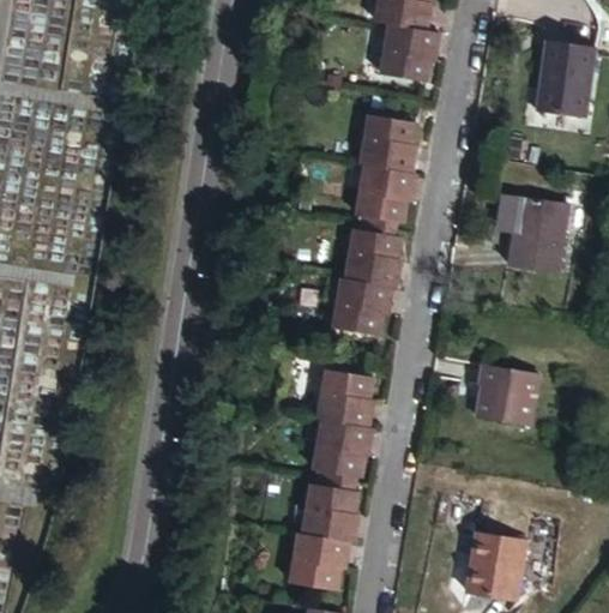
[(378,0),(375,22),(387,24),(427,31),(430,12),(426,11),(427,0),(378,0)]
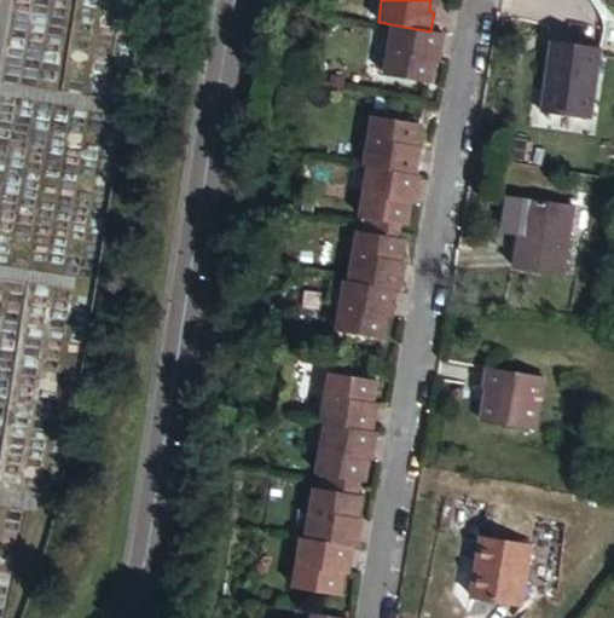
[(441,55),(445,35),(430,32),(391,24),(382,78),(432,86),(435,63),(438,55),(441,55)]
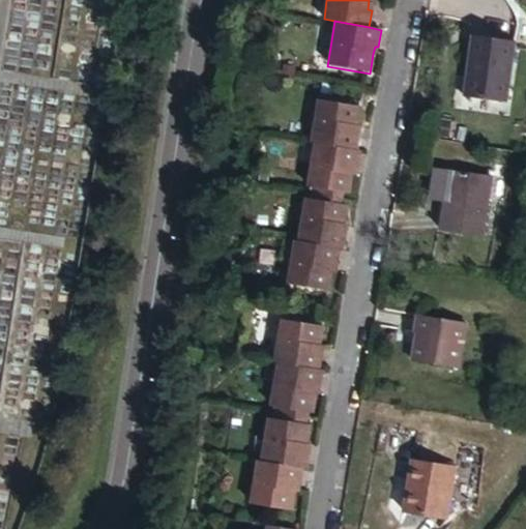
[(464,95),(505,101),(514,41),(472,35),(464,95)]
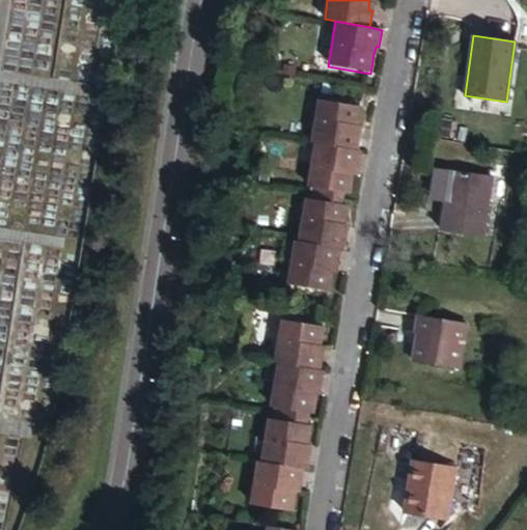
[(310,92),(312,82),(301,80),(299,90),(310,92)]
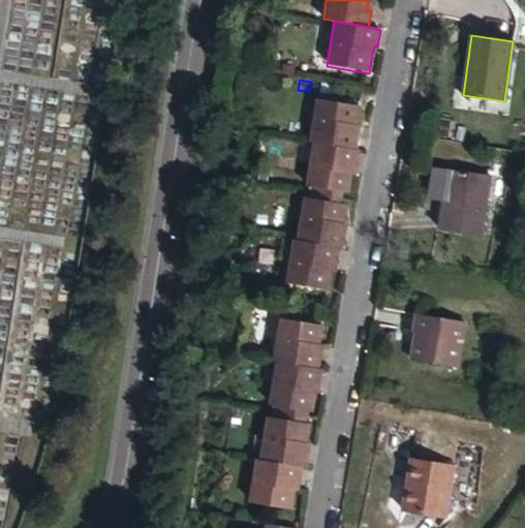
[(310,140),(313,141),(354,148),(359,135),(354,134),(360,105),(317,98),(310,140)]
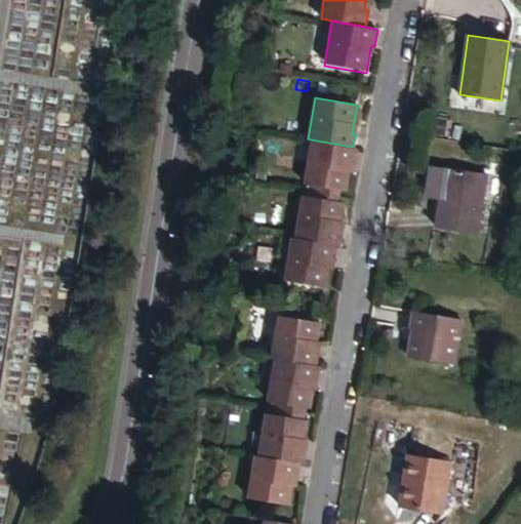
[(304,184),(307,184),(341,190),(346,191),(349,171),(350,163),(354,164),(357,148),(352,147),(311,139),(304,184)]
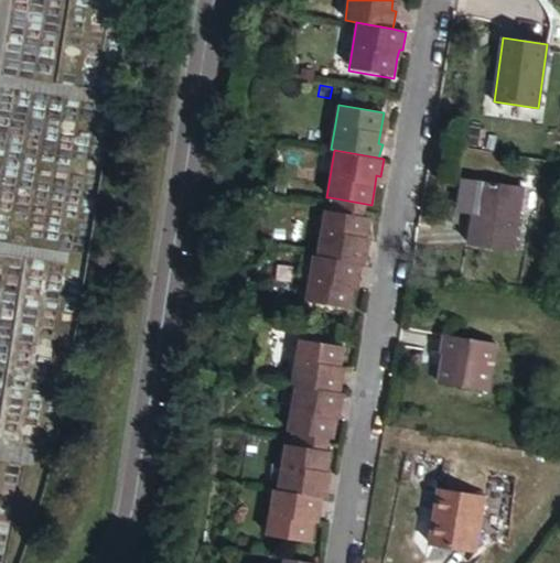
[(510,251),(519,187),(476,182),(458,180),(454,207),(470,209),(464,245),(510,251)]
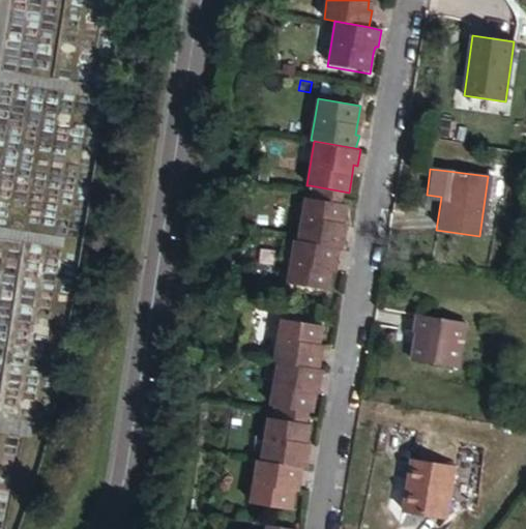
[(310,185),(309,189),(343,197),(344,192),(310,185)]
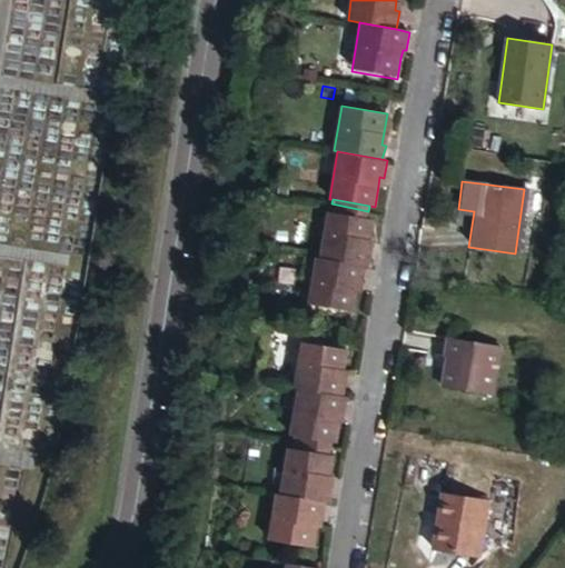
[(368,211),(331,203),(330,211),(367,218),(368,211)]
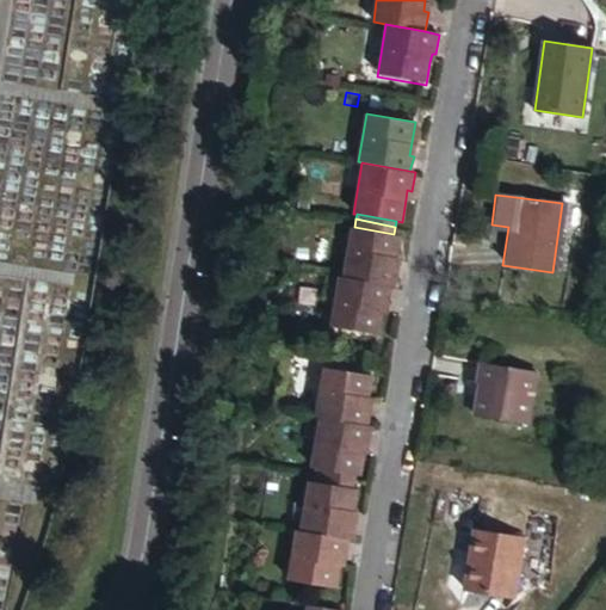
[(394,234),(354,227),(351,227),(342,276),(391,285),(396,287),(399,266),(395,264),(395,257),(400,234),(394,234)]
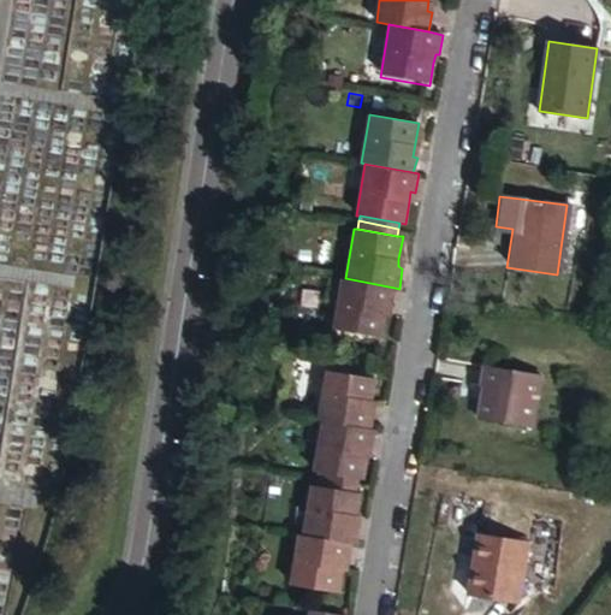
[(345,278),(339,278),(332,327),(381,337),(385,314),(386,306),(391,307),(395,288),(345,278)]
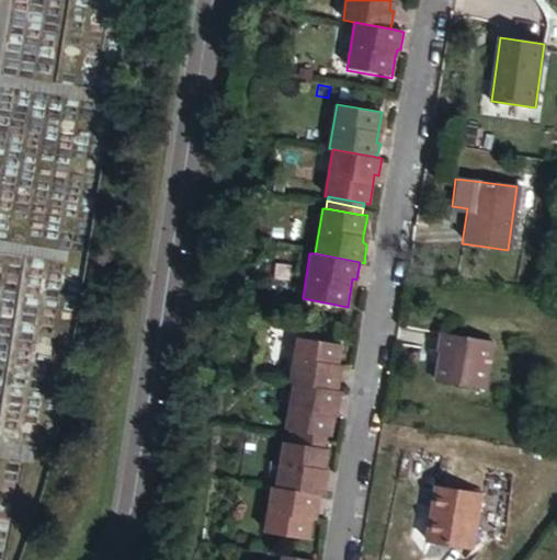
[(288,380),(292,380),(337,389),(341,370),(336,369),(340,344),(296,335),(288,380)]
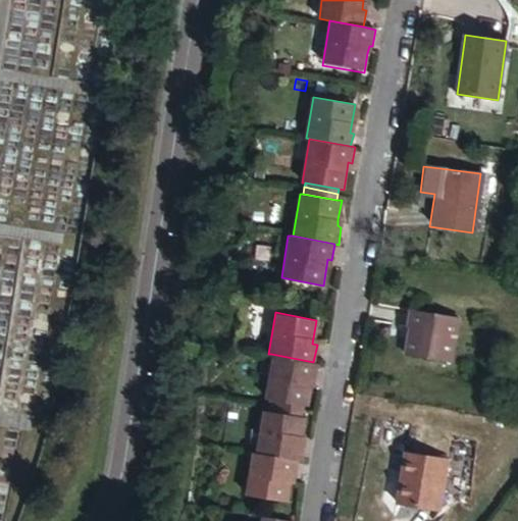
[(451,365),(459,320),(407,312),(404,330),(407,330),(402,356),(451,365)]
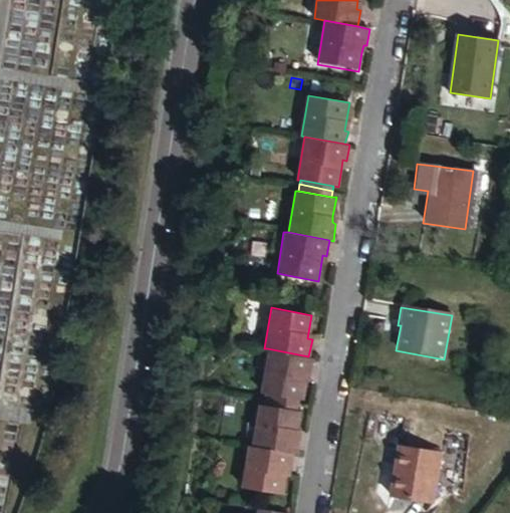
[(261,392),(264,393),(297,399),(301,400),(305,372),(310,373),(312,357),(308,356),(267,348),(261,392)]
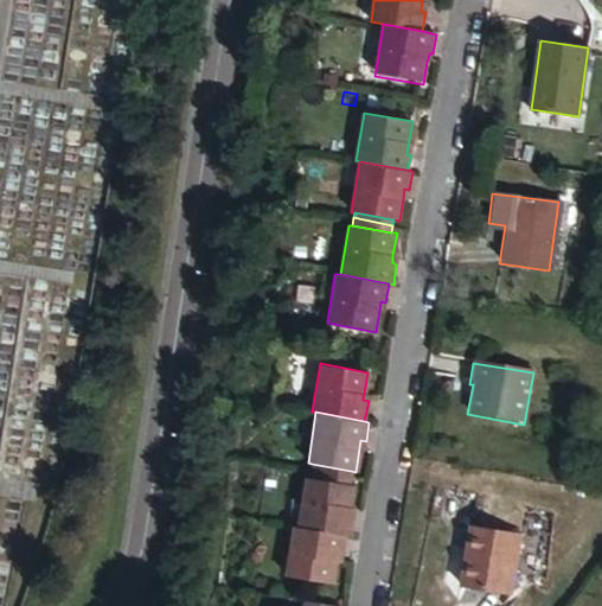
[(312,464),(311,469),(351,477),(351,471),(312,464)]
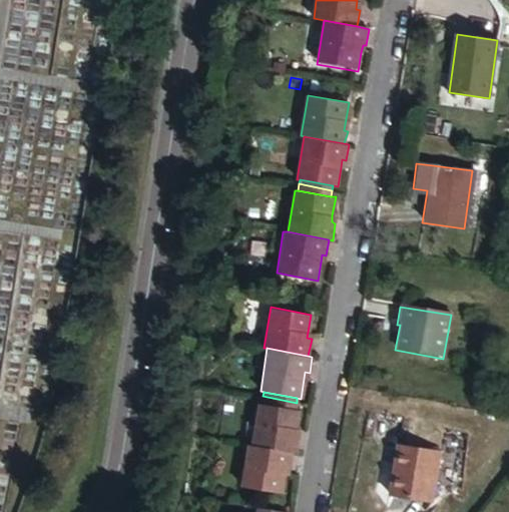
[(297,403),(263,396),(262,403),(296,409),(297,403)]
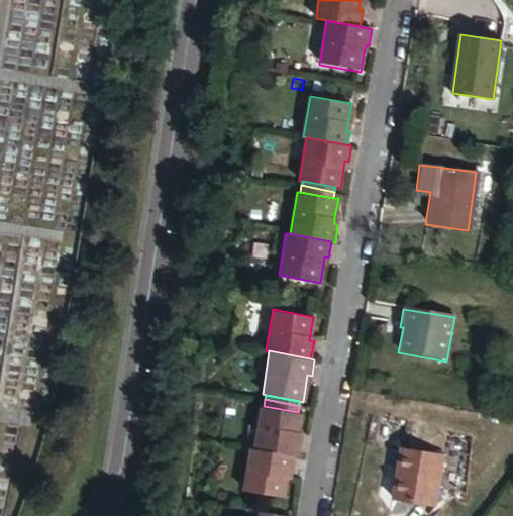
[(298,412),(264,406),(259,405),(252,447),(295,454),(298,455),(300,439),(297,439),(301,413),(298,412)]
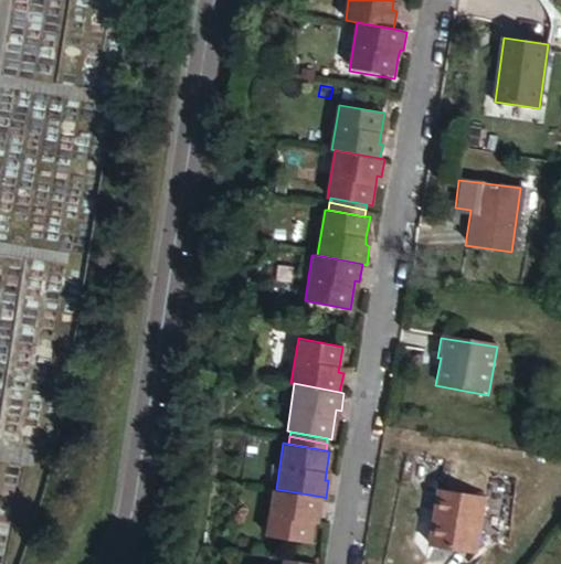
[(323,497),(276,489),(272,488),(266,534),(310,541),(316,514),(320,514),(323,497)]
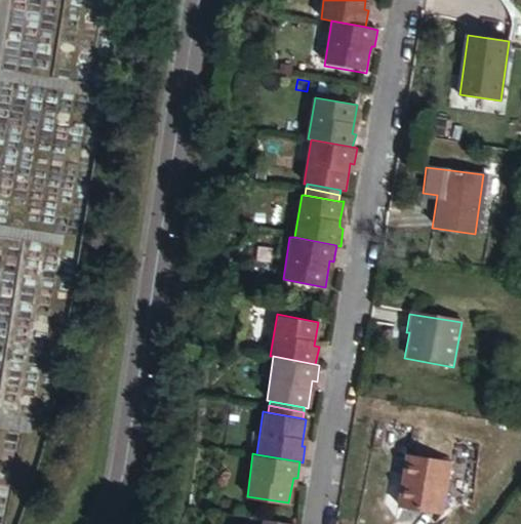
[(442,515),(449,462),(405,455),(396,507),(442,515)]
